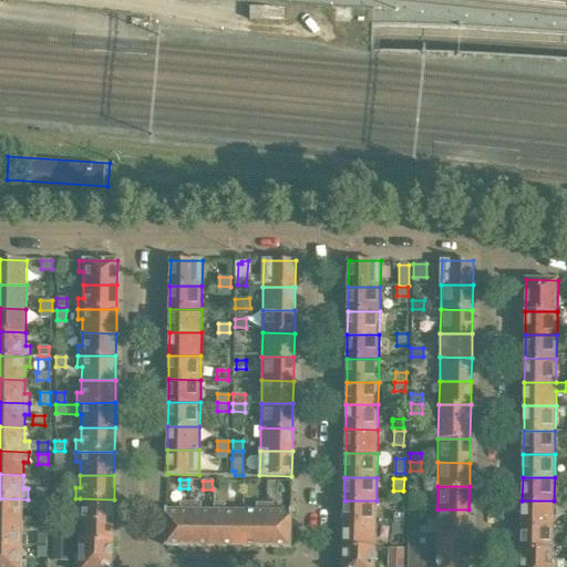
[(63,498),(63,488),(54,488),(54,498),(63,498)]
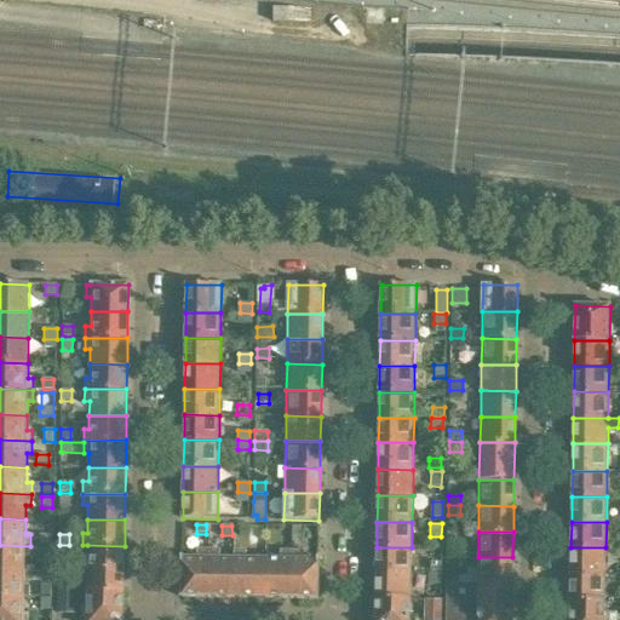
[(30,557),(30,546),(0,545),(0,570),(26,572),(26,557),(30,557)]
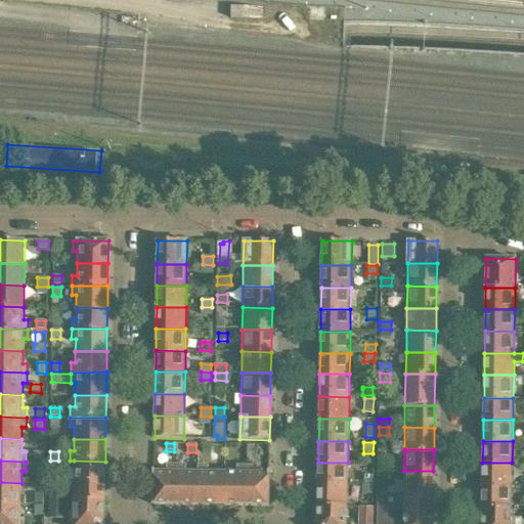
[(104,483),(105,462),(74,461),(74,473),(69,473),(69,483),(73,483),(104,483)]
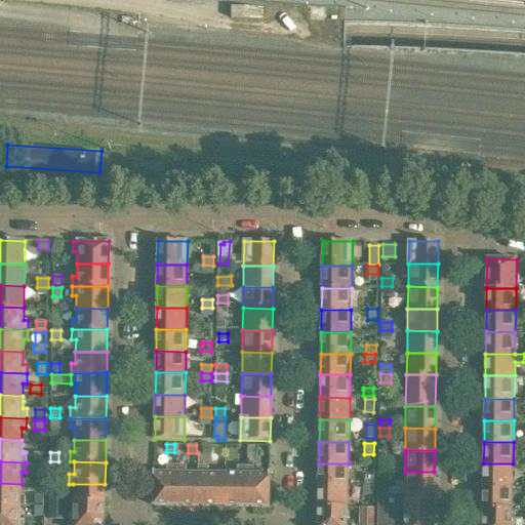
[(378,472),(389,472),(390,462),(378,462),(378,472)]
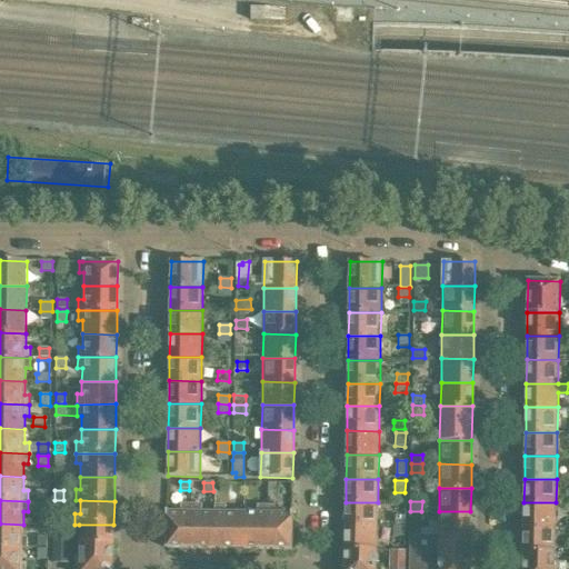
[(377,525),(378,502),(346,502),(346,525),(377,525)]
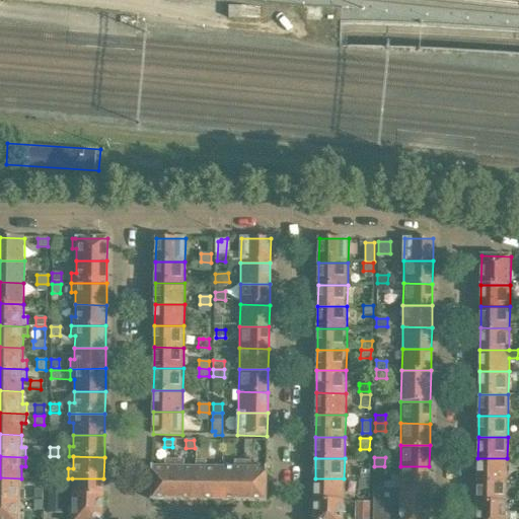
[(507,480),(507,458),(477,458),(477,479),(507,480)]
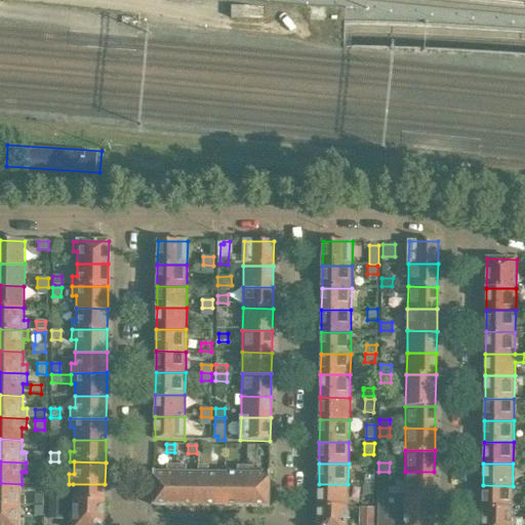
[(43,474),(43,465),(35,465),(35,474),(43,474)]
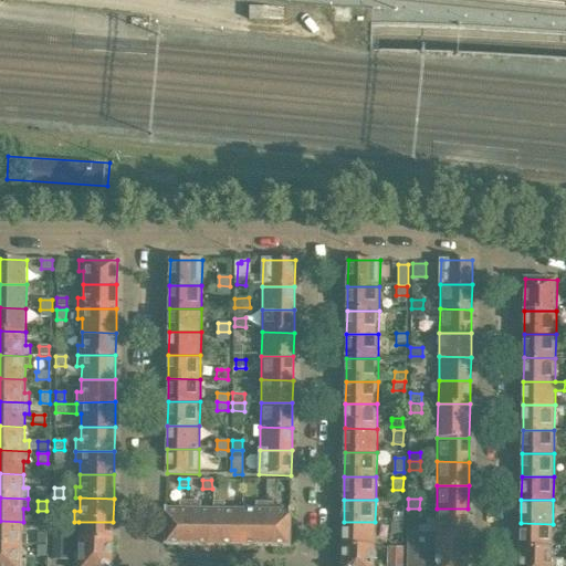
[(166,507),(166,545),(190,545),(191,502),(180,502),(180,507),(166,507)]
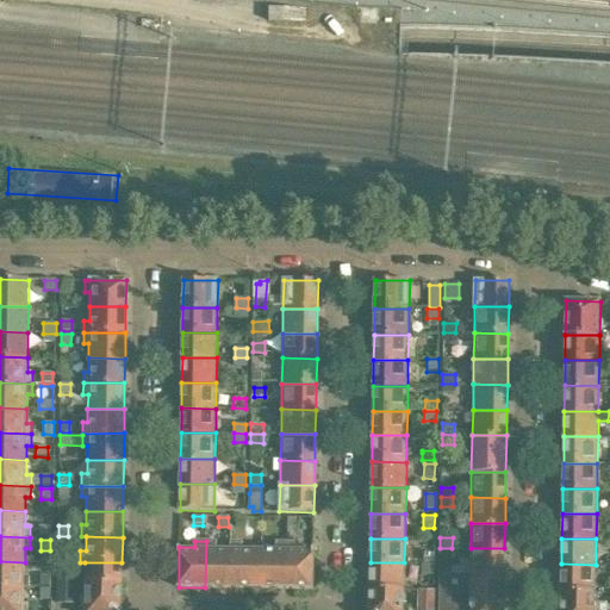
[(217,541),(206,541),(205,587),(231,587),(231,547),(230,547),(217,547),(217,541)]
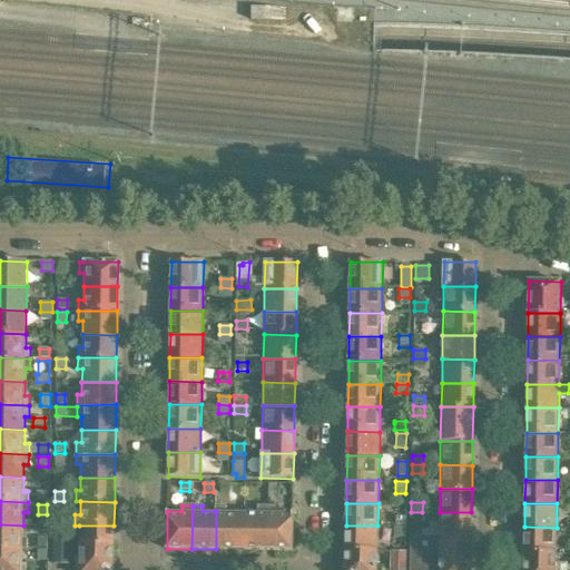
[(244,550),(244,512),(226,512),(226,505),(215,505),(215,511),(216,511),(216,549),(244,550)]
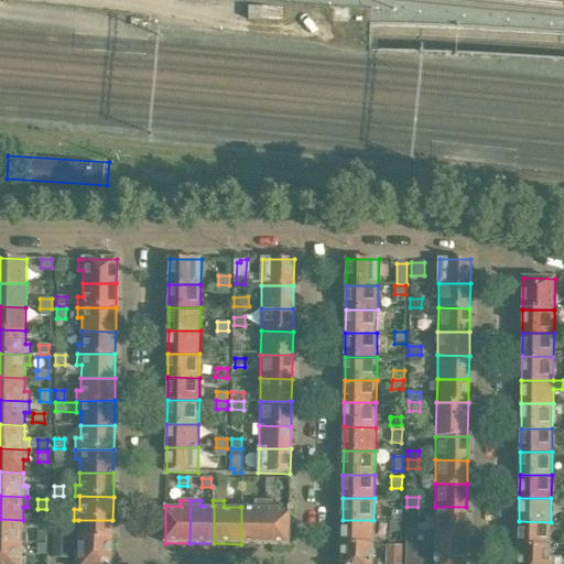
[(255,507),(241,507),(241,544),(264,544),(266,501),(255,501),(255,507)]
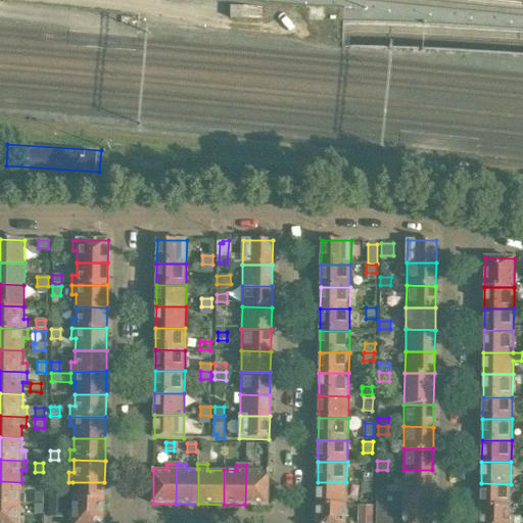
[(246,465),(245,505),(268,506),(269,471),(255,470),(255,465),(246,465)]
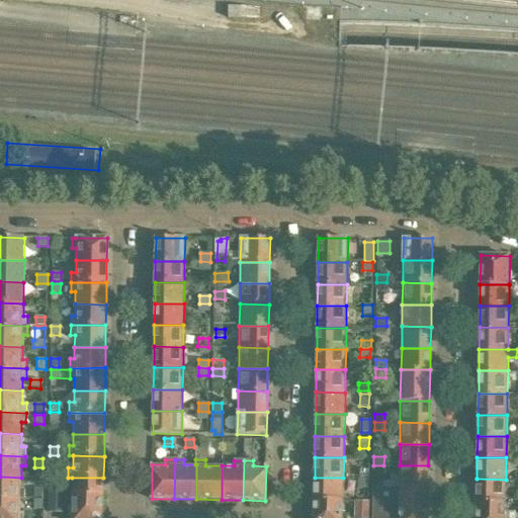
[(428,488),(428,465),(400,465),(399,487),(399,488),(428,488)]
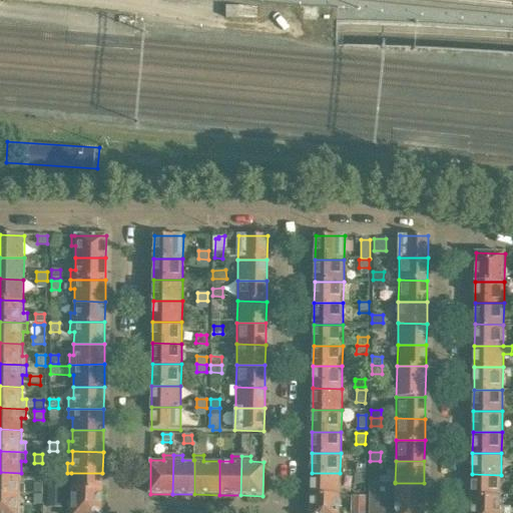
[(357,465),(357,473),(367,473),(367,465),(357,465)]
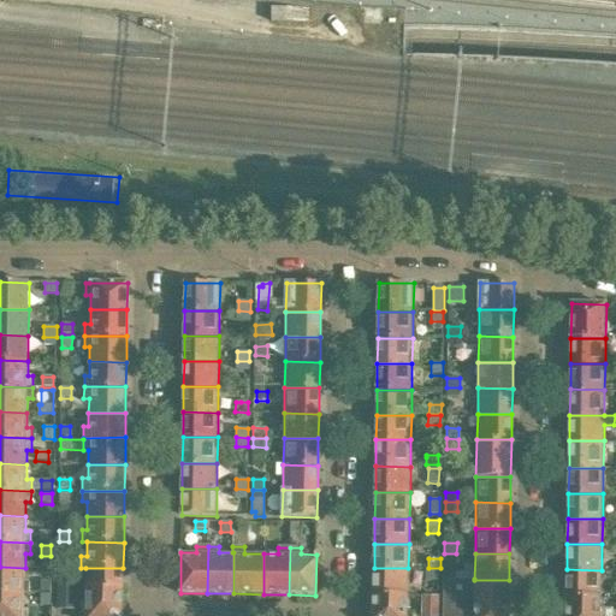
[(24,582),(25,568),(0,567),(0,592),(24,593),(24,594),(29,594),(29,582),(24,582)]
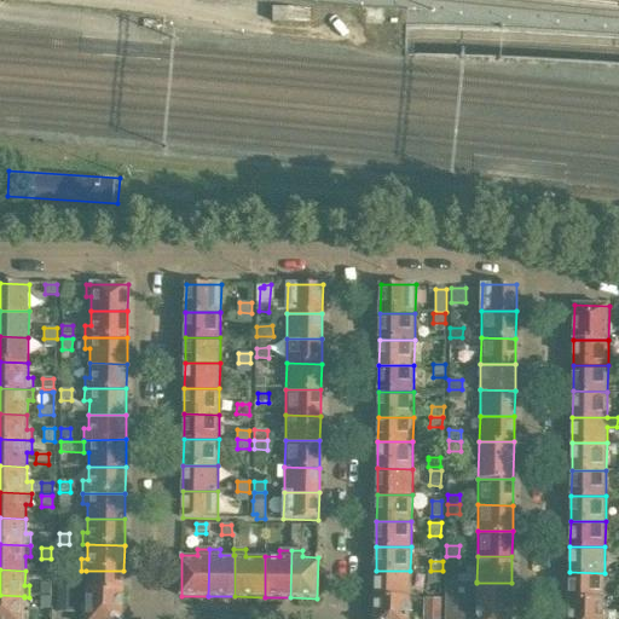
[(123,590),(123,571),(86,571),(86,590),(123,590)]
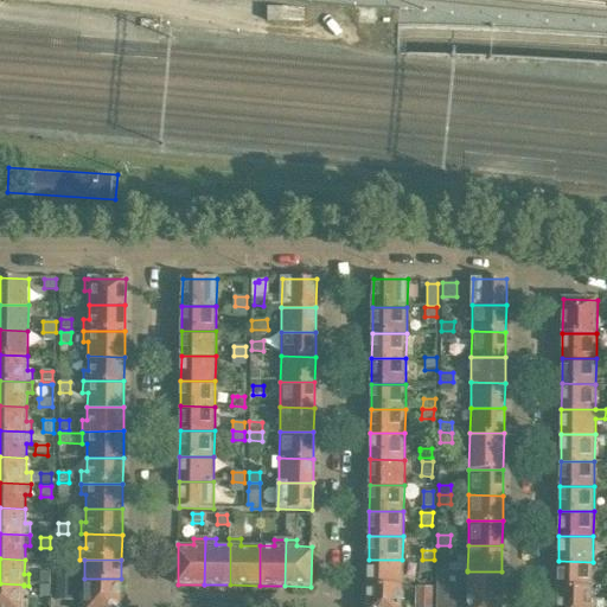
[(369,560),(368,587),(402,587),(402,569),(415,569),(415,560),(402,560),(369,560)]
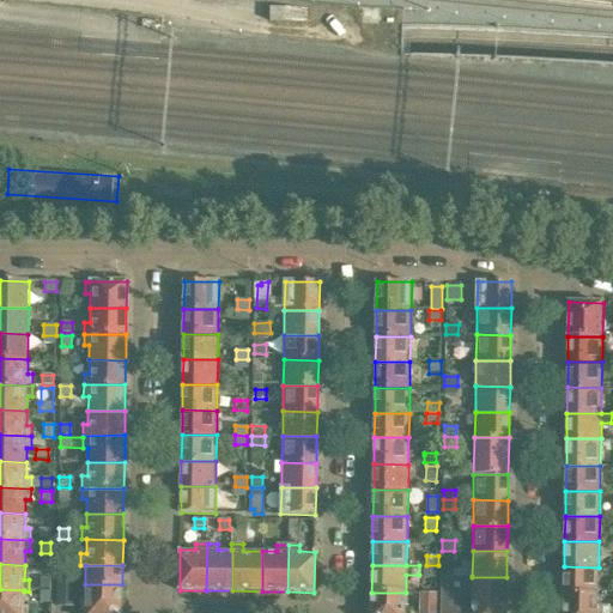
[(599,594),(599,568),(564,566),(564,593),(599,594)]
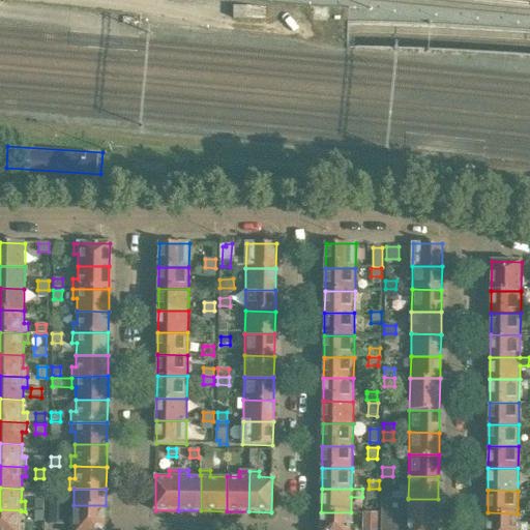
[(367,491),(367,499),(378,499),(378,491),(367,491)]
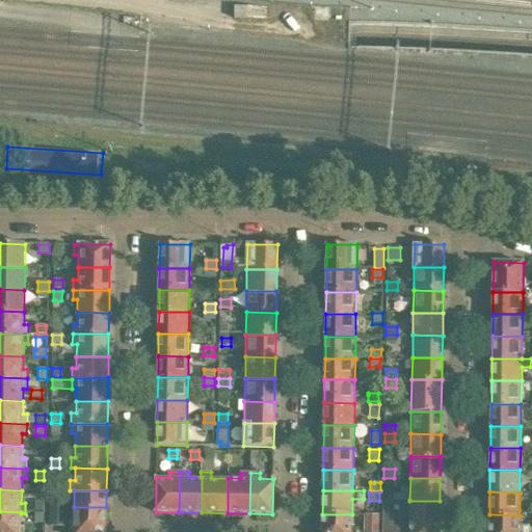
[(409,501),(409,500),(383,500),(382,531),(439,531),(440,501),(409,501)]
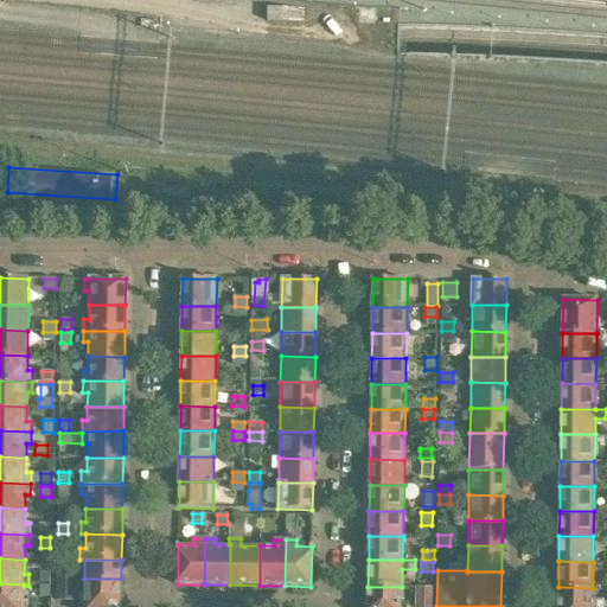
[(39,573),(39,585),(50,585),(50,573),(39,573)]
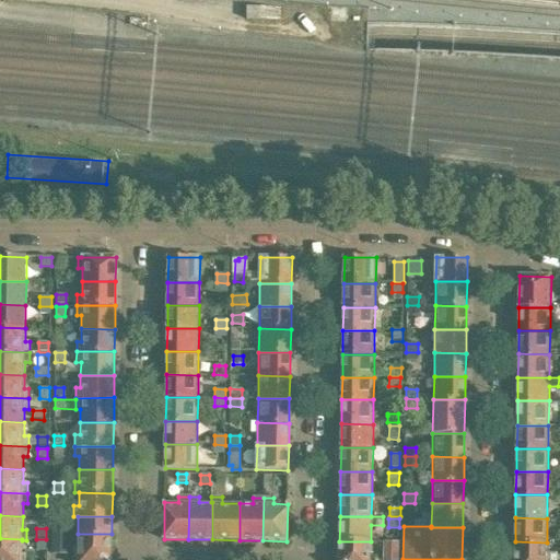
[(54,531),(54,553),(68,553),(67,531),(54,531)]
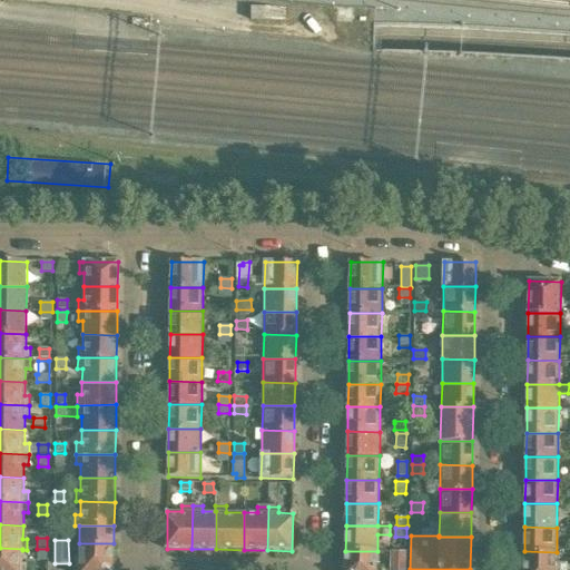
[(112,569),(114,543),(79,543),(79,558),(75,558),(75,569),(79,569),(78,569),(112,569)]
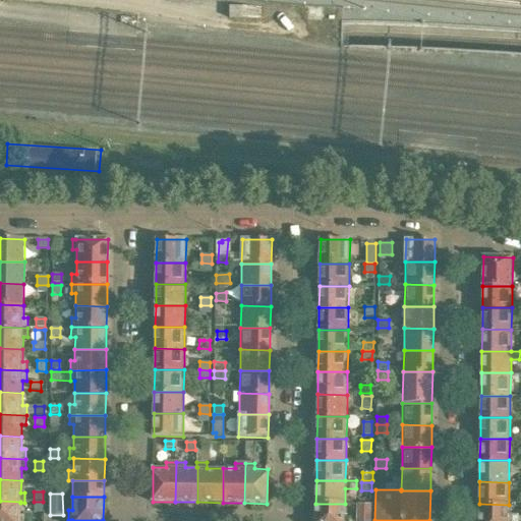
[(20,515),(20,503),(20,502),(0,501),(0,520),(24,520),(24,515),(20,515)]
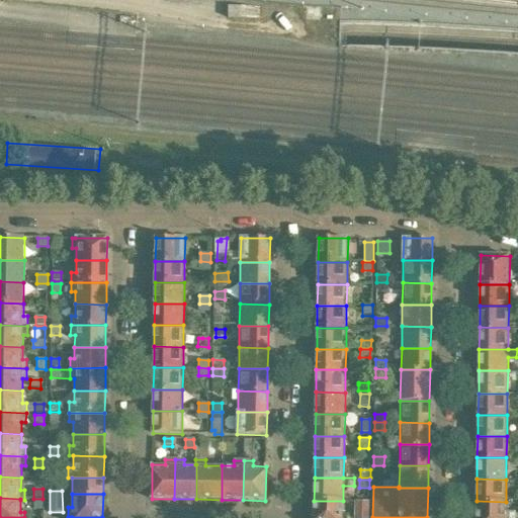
[(42,511),(42,501),(33,501),(33,511),(42,511)]
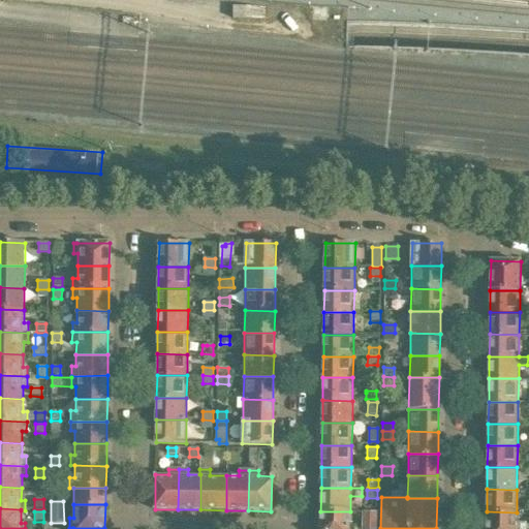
[(349,528),(350,511),(320,511),(319,528),(349,528)]
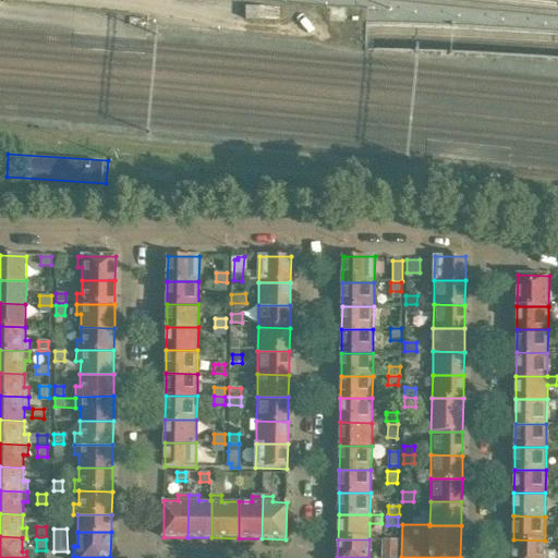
[(381,540),(381,557),(397,557),(397,540),(381,540)]
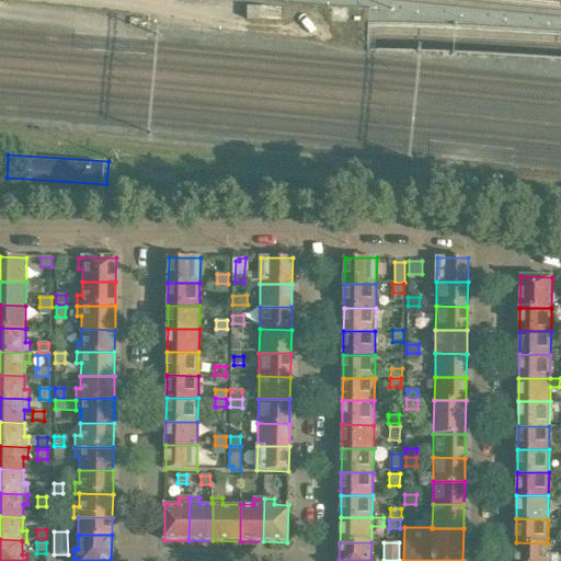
[(547,560),(548,544),(516,542),(515,560),(547,560)]
